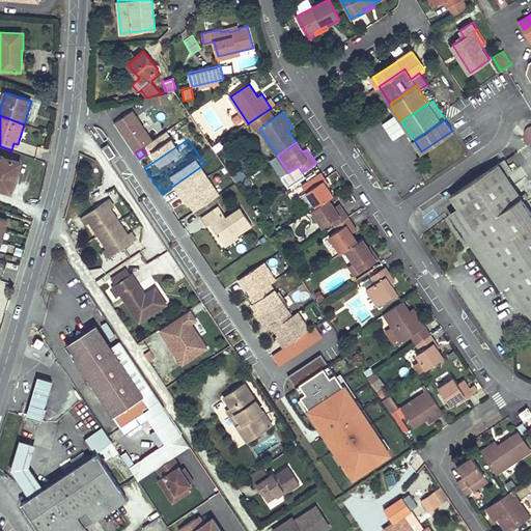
[(22,162),(0,155),(0,188),(11,192),(22,162)]
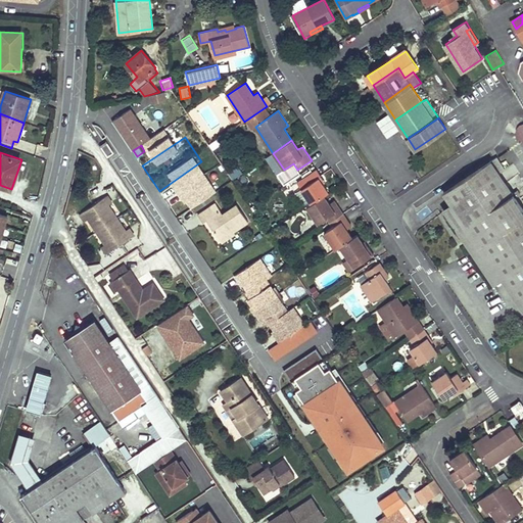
[(522,202),(492,157),(444,193),(453,204),(456,208),(446,215),(473,254),(482,248),(504,280),(522,306),(522,202)]
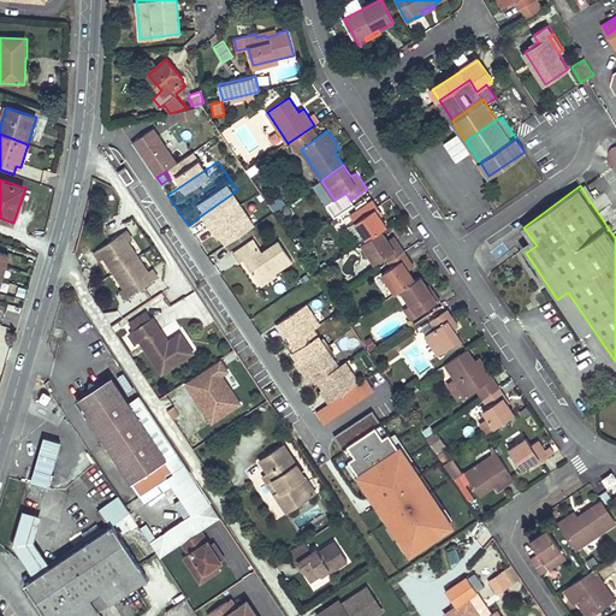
[(373,199),(357,209),(362,218),(356,221),(367,240),(381,230),(388,226),(380,215),(375,209),(378,207),(373,199)]
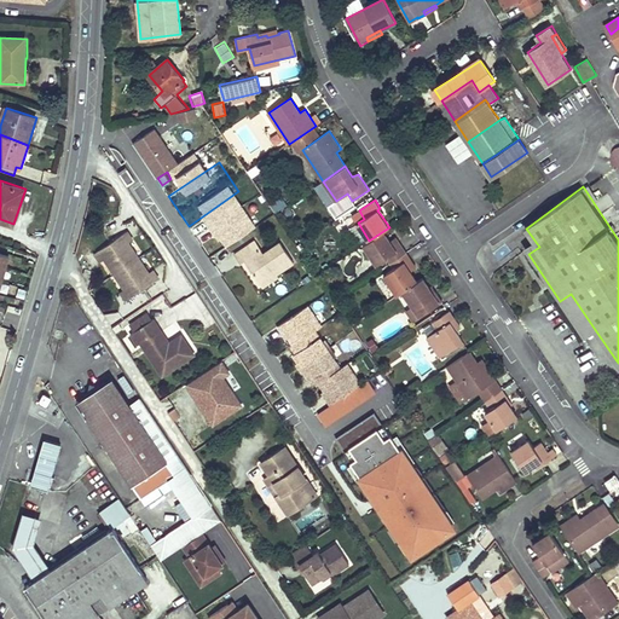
[(389,227),(383,231),(392,243),(398,239),(389,227)]
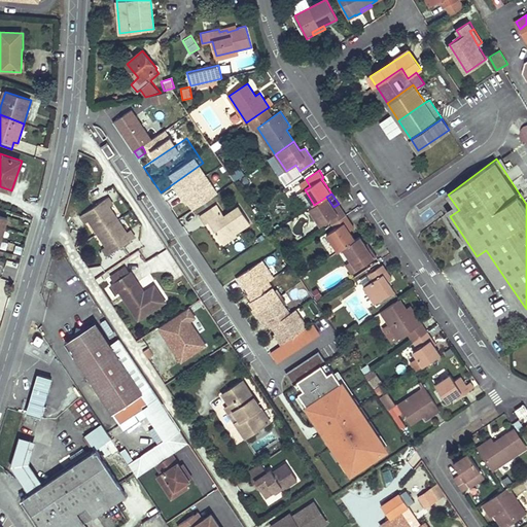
[(130,231),(112,204),(109,206),(105,202),(108,199),(107,197),(80,215),(81,217),(84,215),(88,220),(84,222),(102,249),(105,246),(109,251),(106,253),(107,255),(134,238),(133,236),(130,238),(127,233),(130,231)]
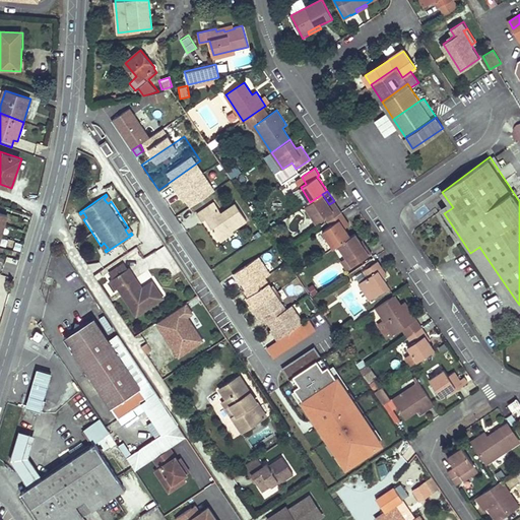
[(310,202),(306,205),(317,222),(326,216),(338,208),(334,201),(329,204),(322,194),(310,202)]
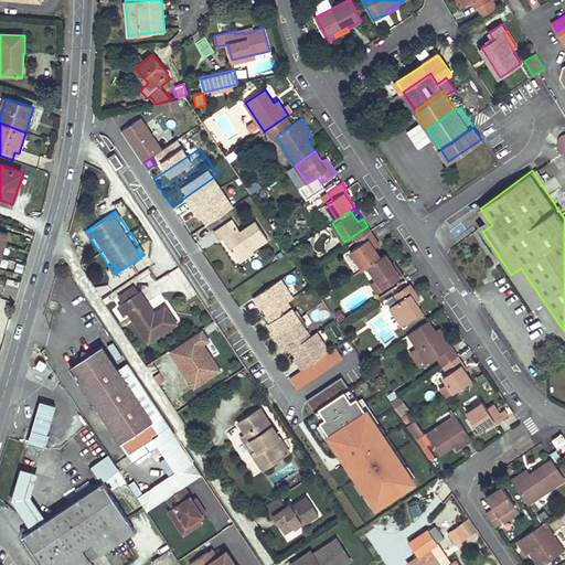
[(233,221),(214,233),(220,241),(223,237),(236,256),(251,247),(253,251),(267,241),(255,223),(241,232),(233,221)]
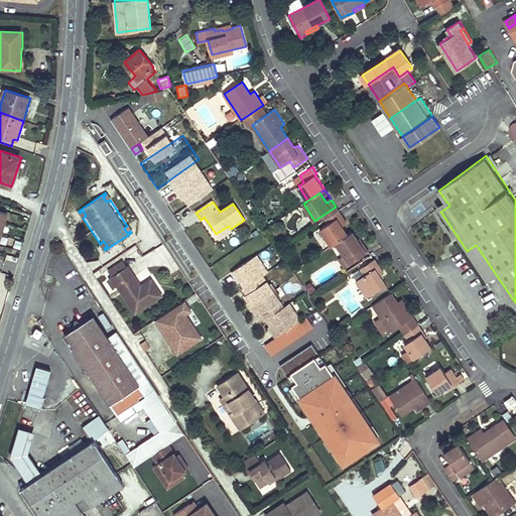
[(440,212),(449,206),(446,202),(437,208),(440,212)]
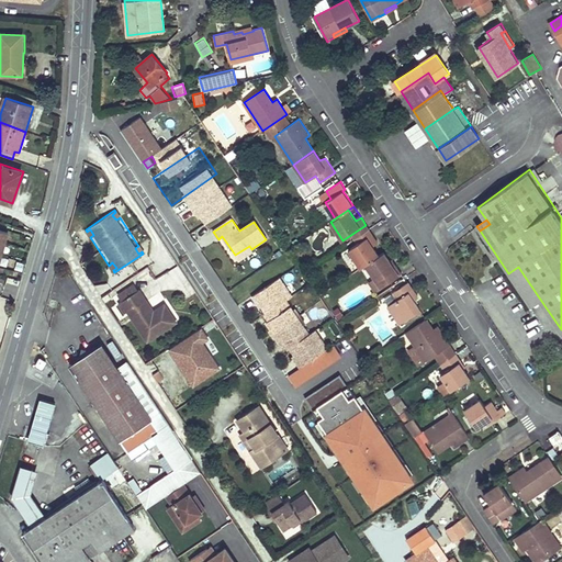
[(366,225),(352,234),(355,238),(369,229),(366,225)]
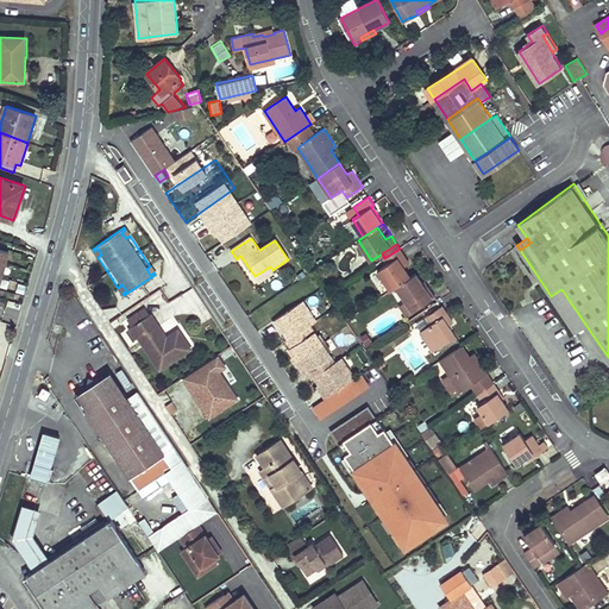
[(400,249),(384,258),(388,264),(403,253),(400,249)]
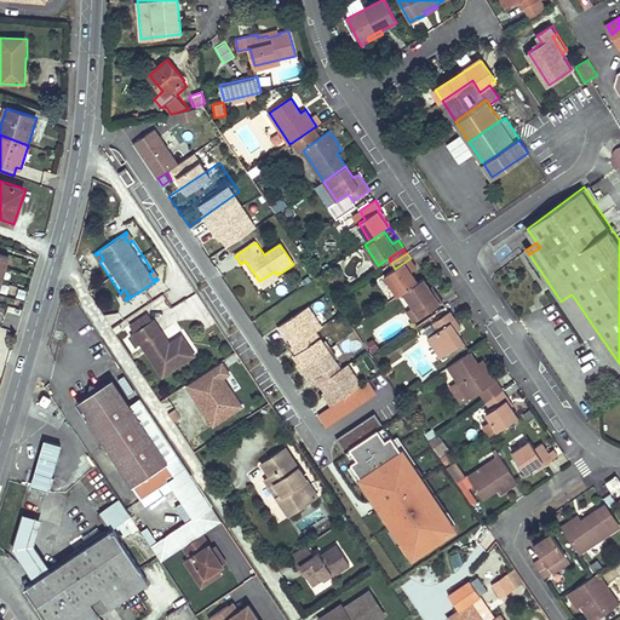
[(395,269),(385,275),(399,296),(403,292),(418,282),(409,269),(415,265),(411,258),(395,269)]
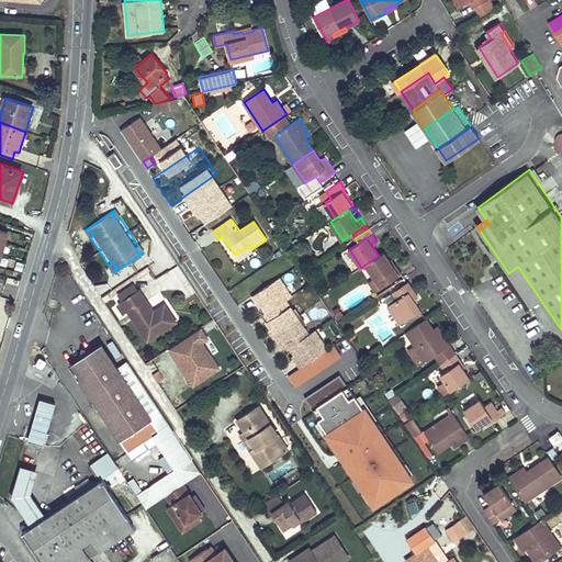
[(249,246),(235,255),(238,260),(253,251),(251,249),(249,246)]
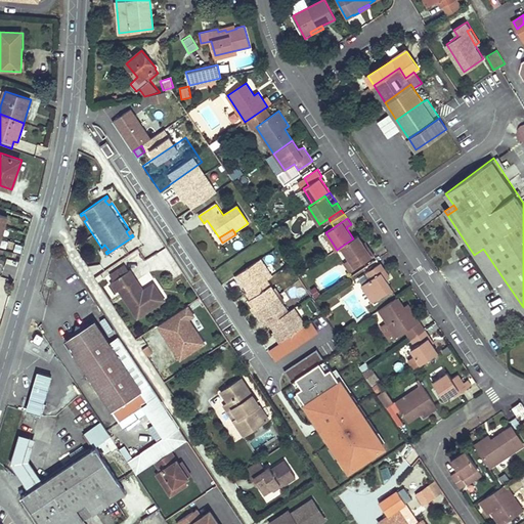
[(353,238),(341,247),(349,259),(355,268),(375,255),(370,248),(367,250),(363,244),(358,235),(353,238)]
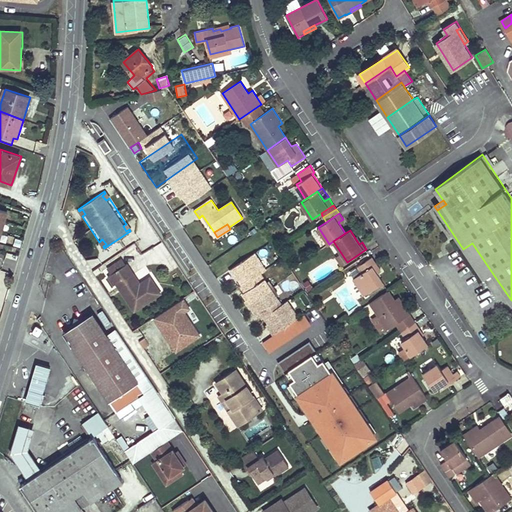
[(493,274),(472,243),(463,249),(483,280),(493,274)]
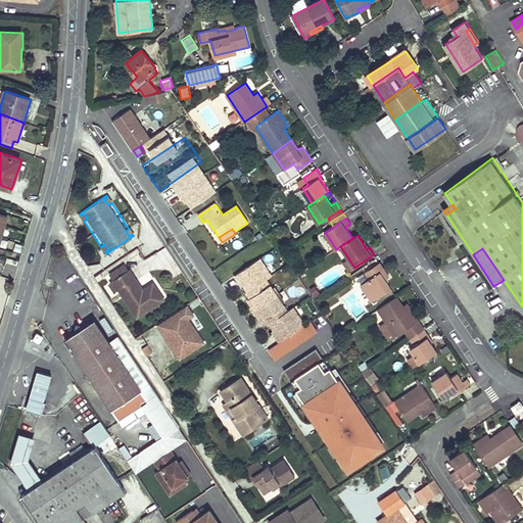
[(269,271),(260,258),(235,275),(240,283),(242,281),(244,284),(248,290),(246,292),(250,298),(248,299),(252,305),(255,310),(257,314),(263,321),(265,319),(269,325),(271,324),(275,330),(277,333),(275,335),(280,342),(305,325),(297,312),(293,315),(290,310),(288,312),(282,302),(277,294),(273,288),(267,279),(269,278),(266,273),(269,271)]
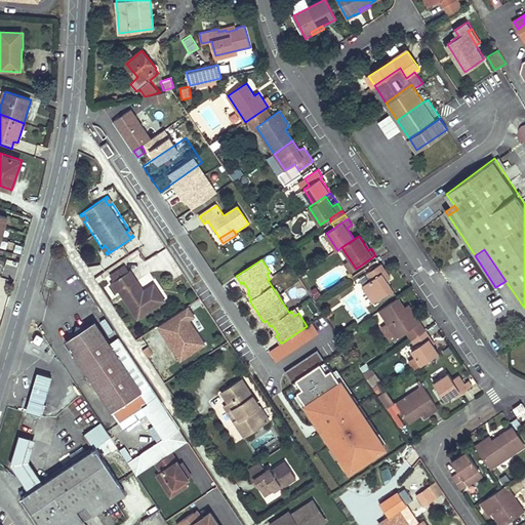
[(356,269),(350,259),(345,264),(351,272),(356,269)]
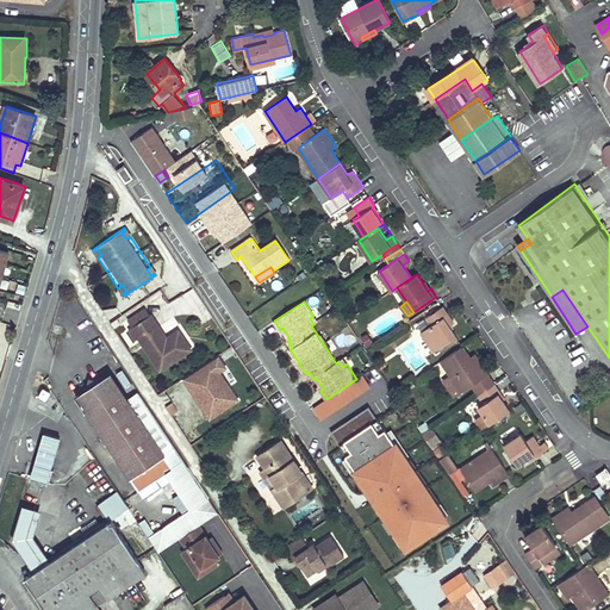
[(431,324),(422,332),(435,352),(456,336),(449,327),(454,323),(448,313),(443,306),(427,317),(431,324)]
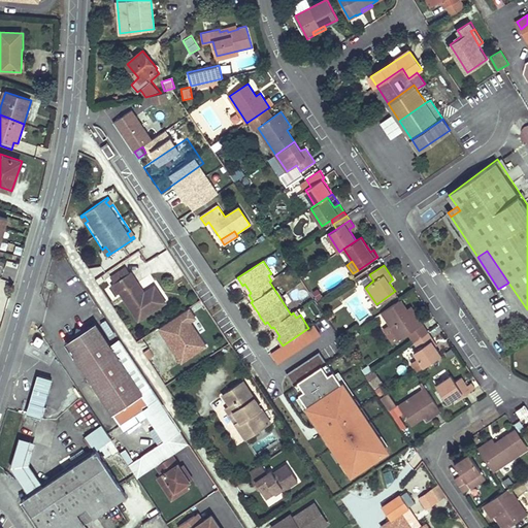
[(132,273),(128,267),(112,277),(117,284),(132,273)]
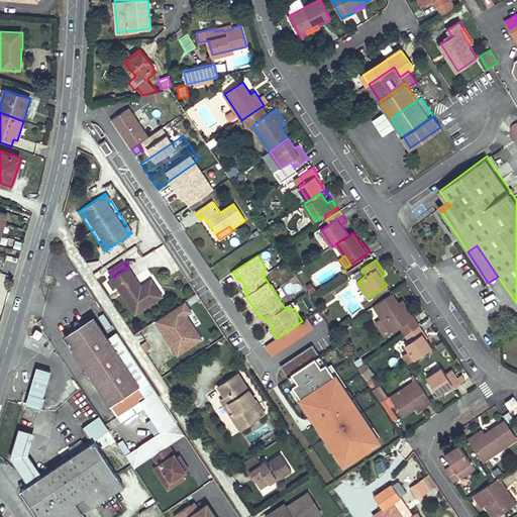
[(137,314),(165,296),(153,280),(143,287),(129,267),(129,268),(114,278),(111,280),(117,289),(119,287),(137,314)]
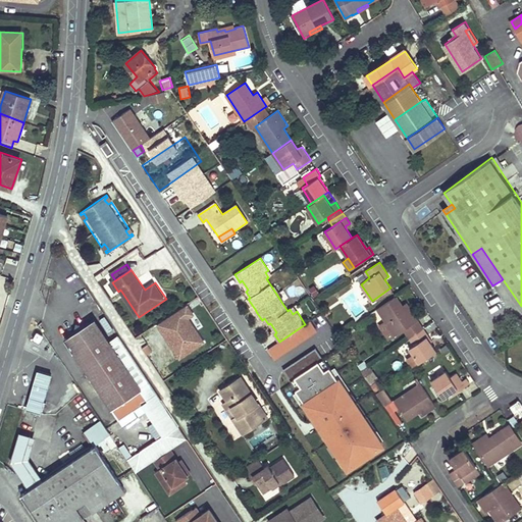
[(280,292),(276,294),(281,302),(285,300),(280,292)]
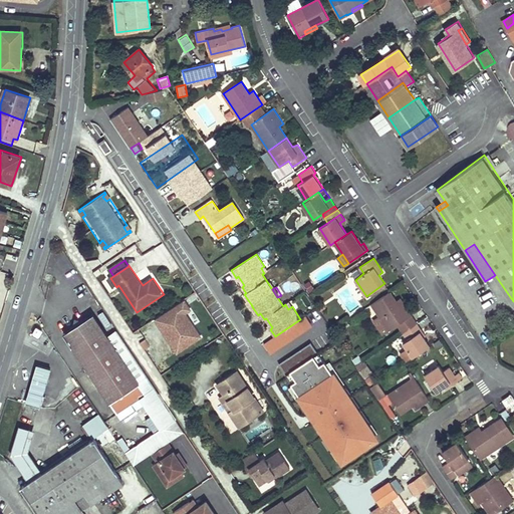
[(391,292),(371,304),(390,330),(400,324),(405,332),(418,323),(403,301),(399,304),(391,292)]
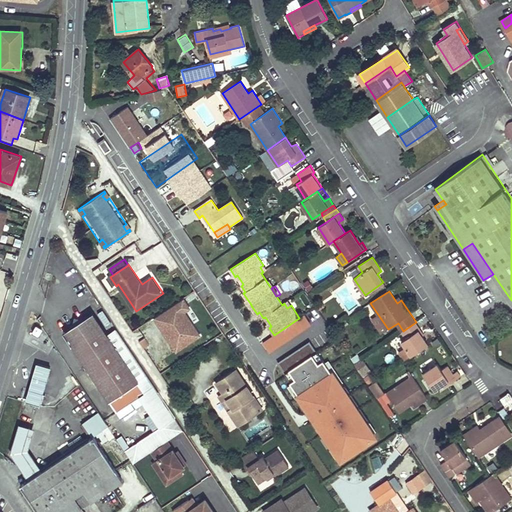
[(152,317),(175,353),(202,336),(187,312),(192,308),(184,297),(152,317)]
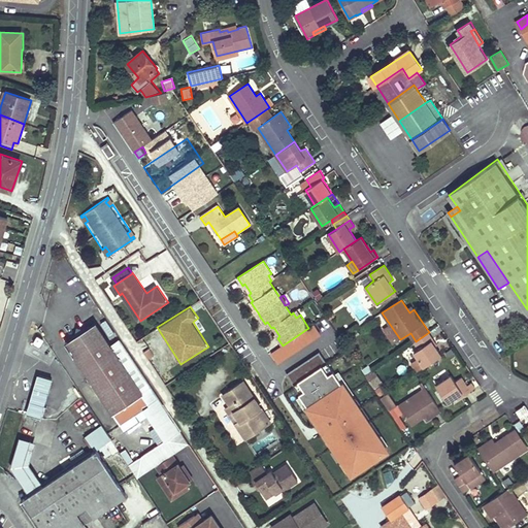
[(97,323),(87,329),(76,327),(74,336),(71,352),(93,384),(96,382),(105,395),(102,398),(120,425),(145,407),(151,403),(143,392),(152,387),(121,340),(112,345),(97,323)]
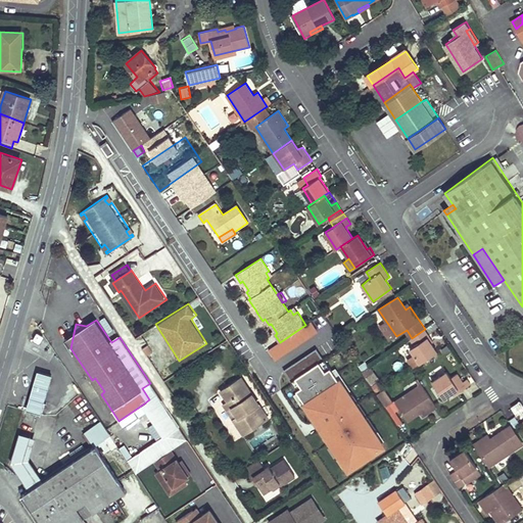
[(412,338),(411,338),(415,344),(410,348),(415,355),(408,360),(413,368),(437,351),(427,337),(429,335),(425,329),(412,338)]
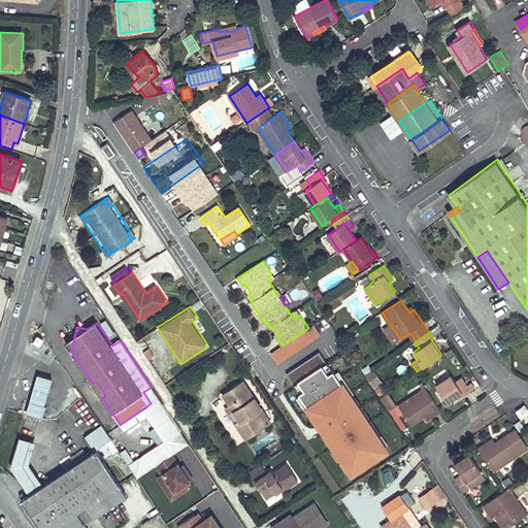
[(74,336),(65,342),(71,352),(74,336)]
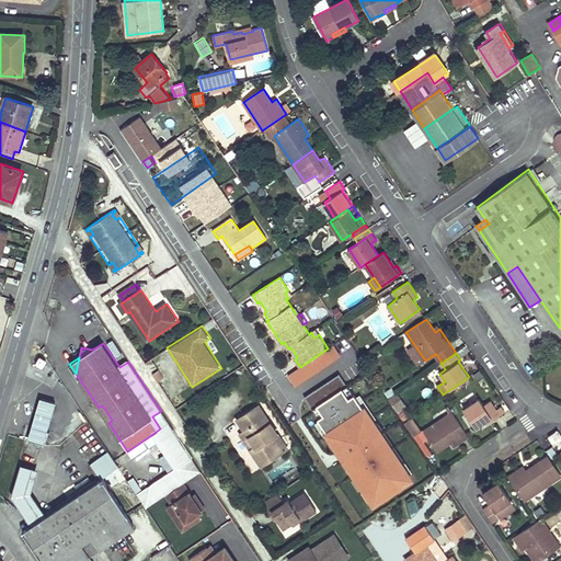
[(339,377),(305,397),(368,507),(411,482),(358,391),(350,396),(339,377)]
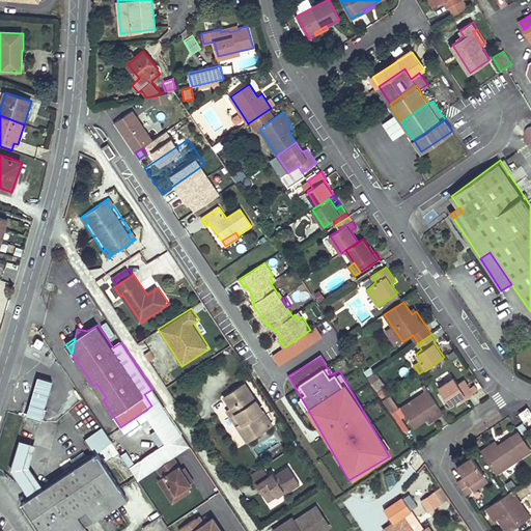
[(375,373),(368,379),(375,389),(384,384),(380,378),(379,378),(375,373)]
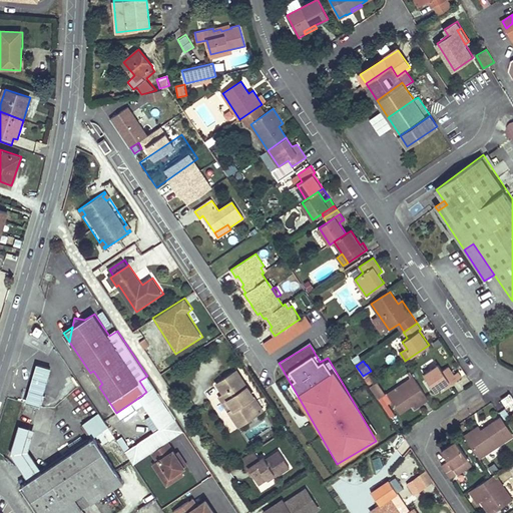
[(438,365),(424,374),(435,391),(444,385),(449,381),(451,384),(458,380),(454,374),(449,366),(442,370),(438,365)]
